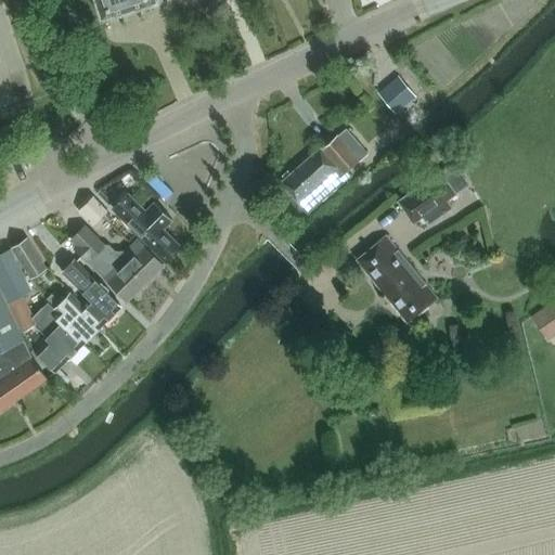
[(95,0),(102,18),(157,1),(156,0),(95,0)]
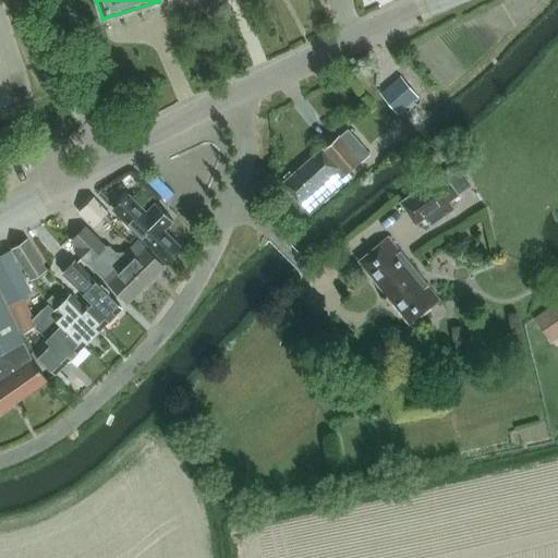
[(379,94),(397,114),(419,97),(417,96),(427,88),(414,72),(403,81),(400,76),(379,94)]
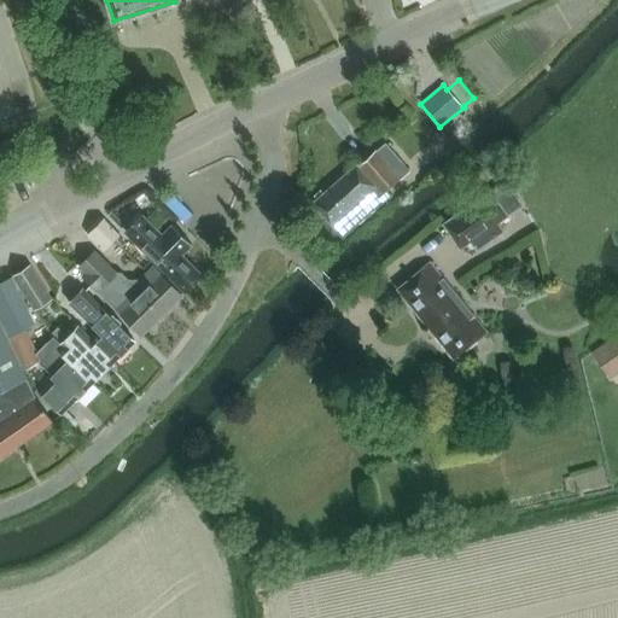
[(357,167),(356,165),(322,194),(313,204),(342,238),(391,194),(386,191),(409,170),(385,144),(375,151),(357,167)]
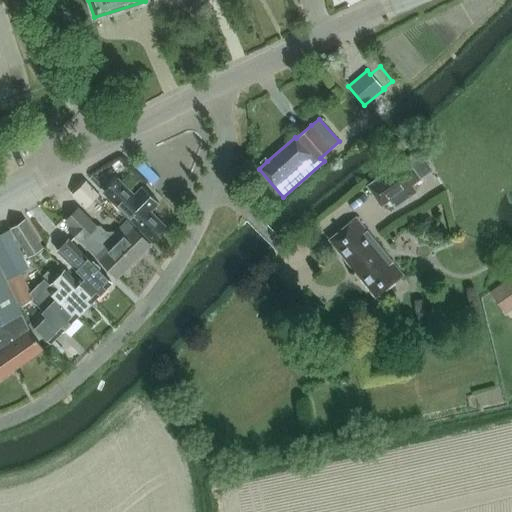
[(418,151),(406,159),(403,161),(367,185),(380,204),(389,199),(394,206),(416,191),(411,184),(431,170),(418,151)]
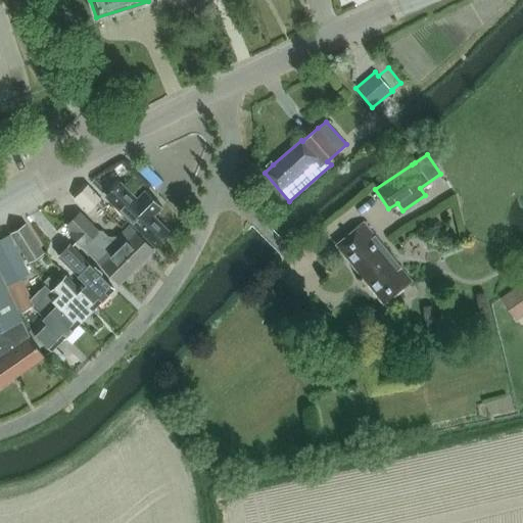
[(153,216),(161,208),(162,206),(145,190),(137,199),(120,182),(107,194),(124,211),(123,212),(130,220),(156,247),(171,233),(153,216)]
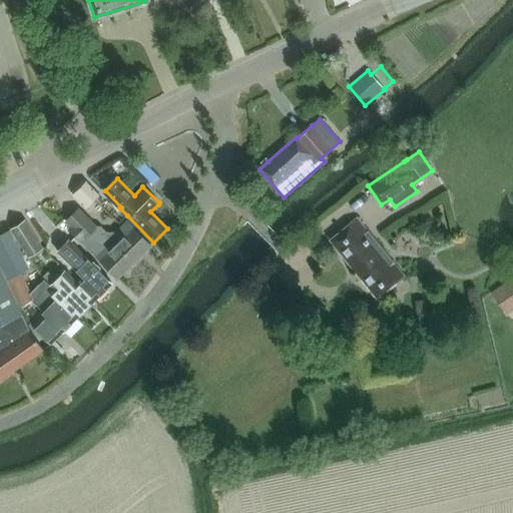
[(84,184),(72,197),(84,209),(97,197),(84,184)]
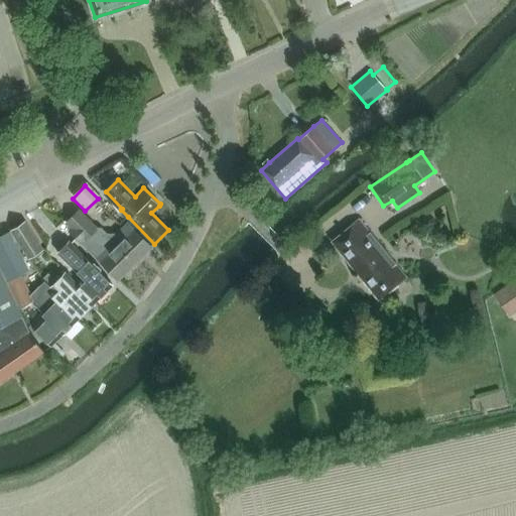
[(101,228),(97,229),(79,211),(67,223),(73,229),(70,231),(82,243),(95,256),(118,279),(151,246),(128,223),(115,235),(107,234),(101,228)]
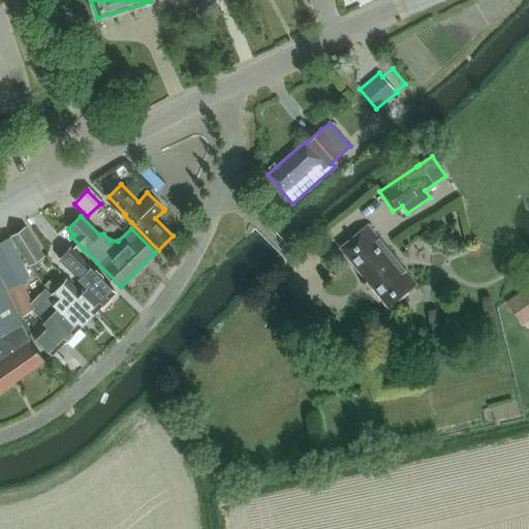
[(416,284),(367,224),(339,247),(387,307),(416,284)]
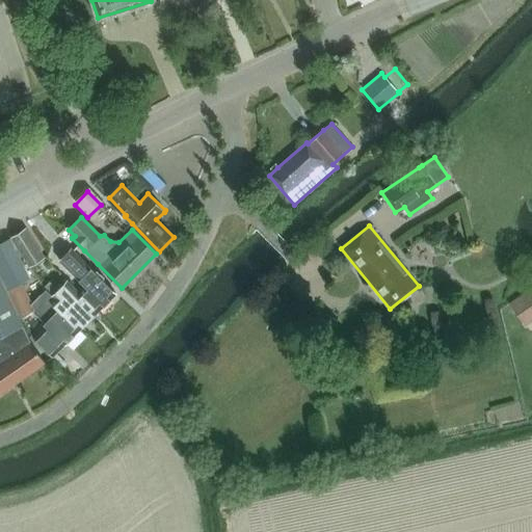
[(30,267),(44,258),(25,229),(11,238),(29,266),(30,267)]
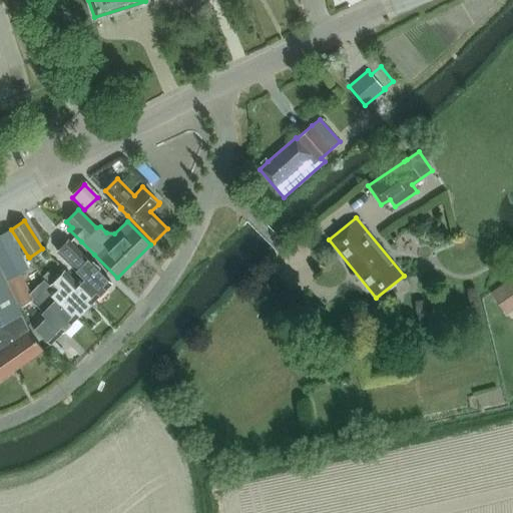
[(52,287),(50,285),(43,277),(41,279),(43,280),(30,293),(20,273),(29,268),(25,260),(10,230),(0,234),(0,264),(12,289),(22,307),(32,300),(43,312),(31,324),(51,344),(76,318),(48,291),(52,287)]
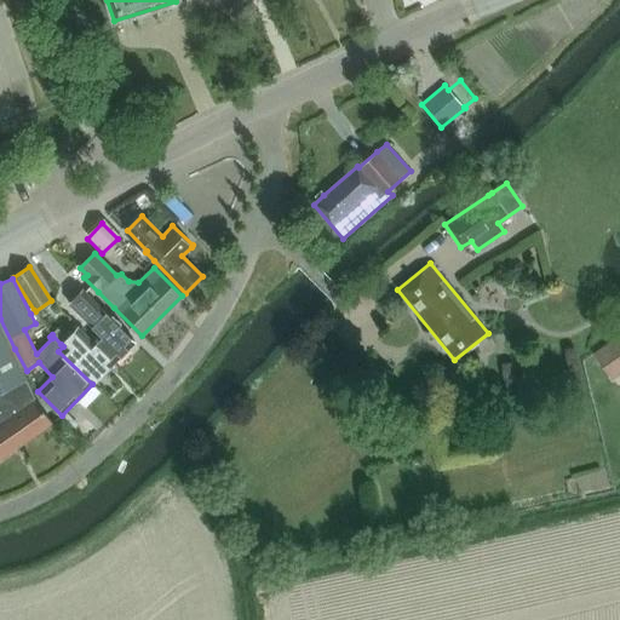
[(91,339),(114,363),(135,343),(84,292),(73,298),(68,303),(89,323),(91,321),(99,331),(91,339)]
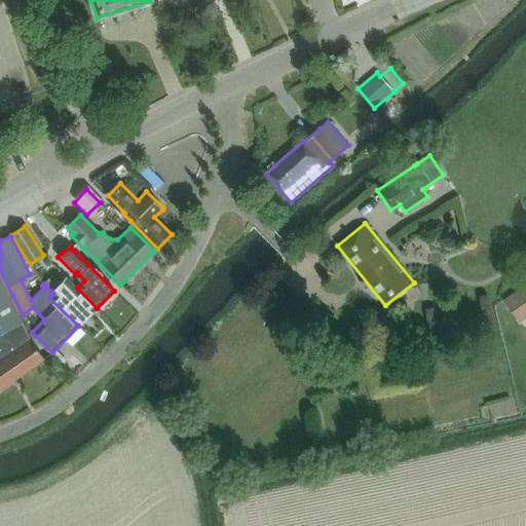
[(48,278),(44,284),(51,292),(53,294),(49,298),(78,326),(97,308),(77,288),(75,287),(67,277),(57,287),(48,278)]
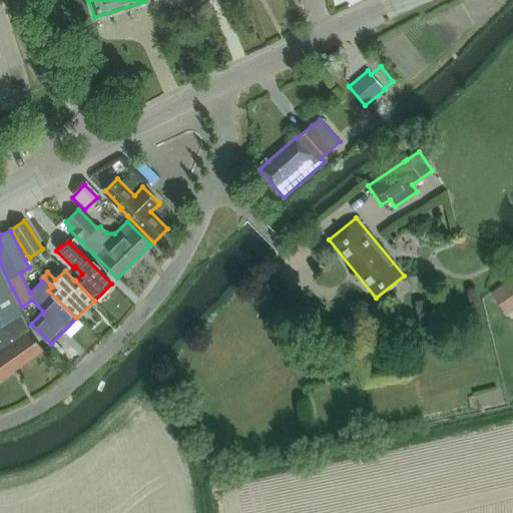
[(0,380),(43,351),(29,331),(0,272),(0,380)]
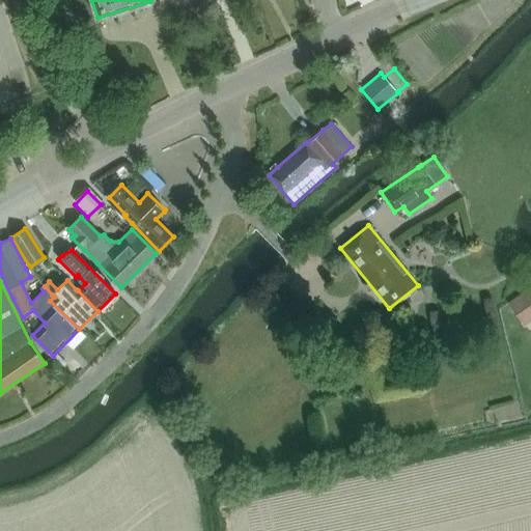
[(530,285),(508,302),(525,324),(530,318),(530,285)]
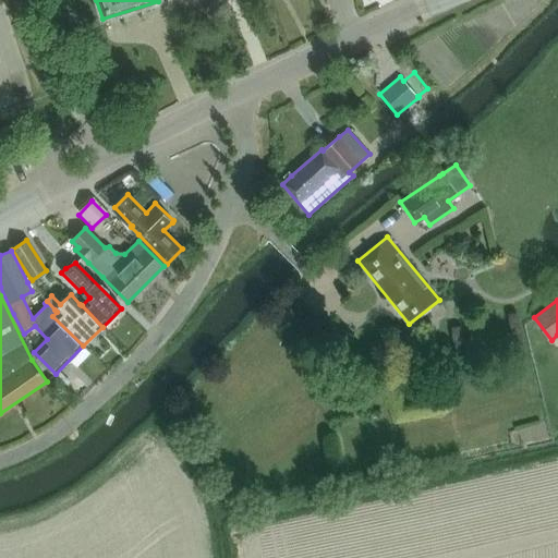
All buildings are outlined.
